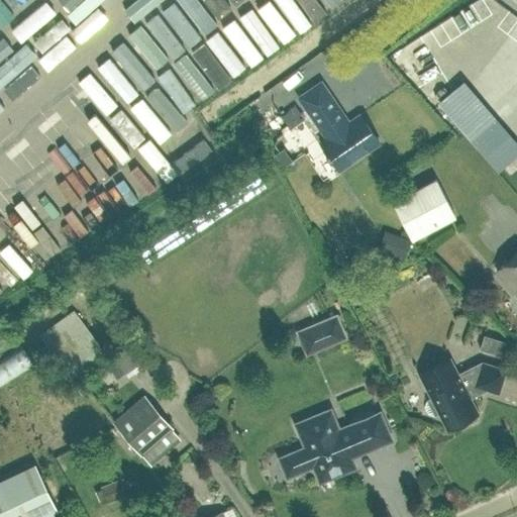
[(321,80),(296,97),(323,137),(318,141),(338,172),(381,143),(360,112),(348,120),(321,80)]
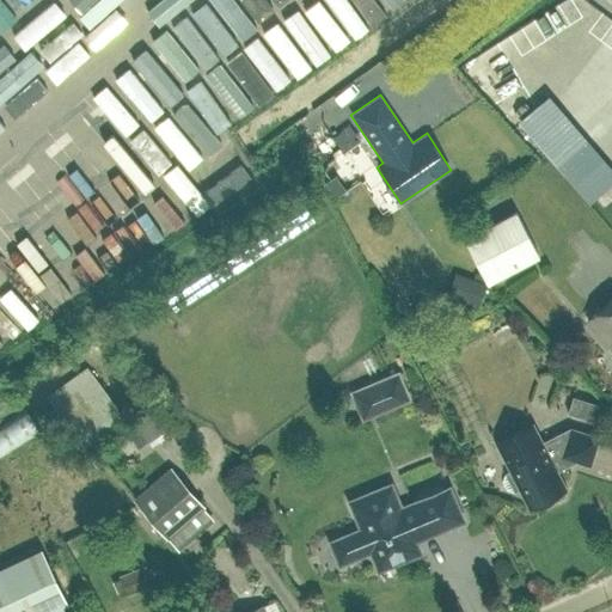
[(611,118),(591,134),(605,154),(611,148),(611,118)]
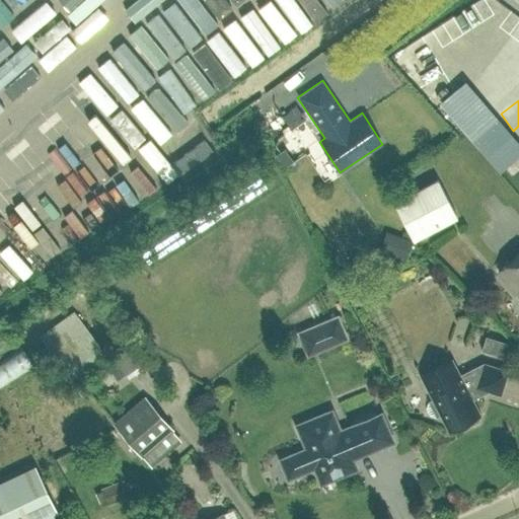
[(454,217),(435,180),(392,204),(412,240),(454,217)]
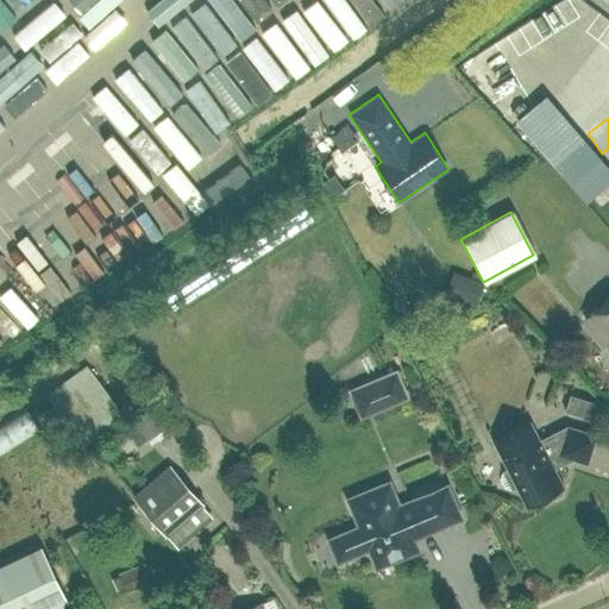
[(483,283),(453,272),(445,296),(476,306),(483,283)]
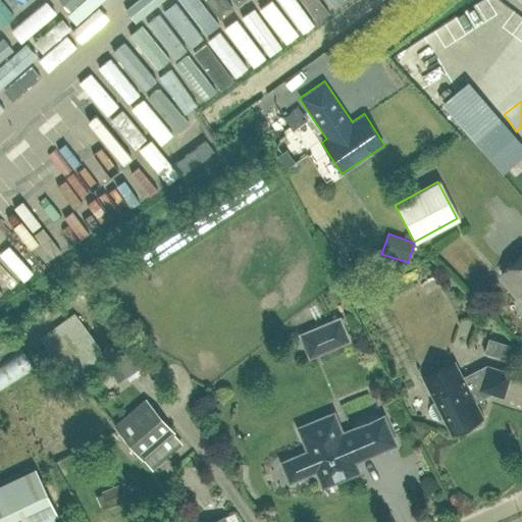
[(521,253),(500,273),(521,298),(521,253)]
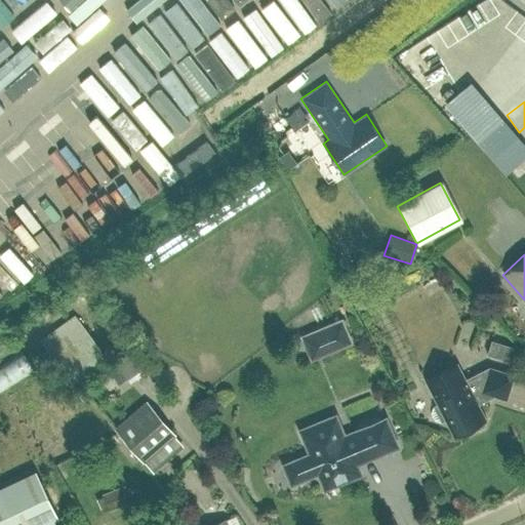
[(108,358),(75,314),(41,339),(74,384),(108,358)]
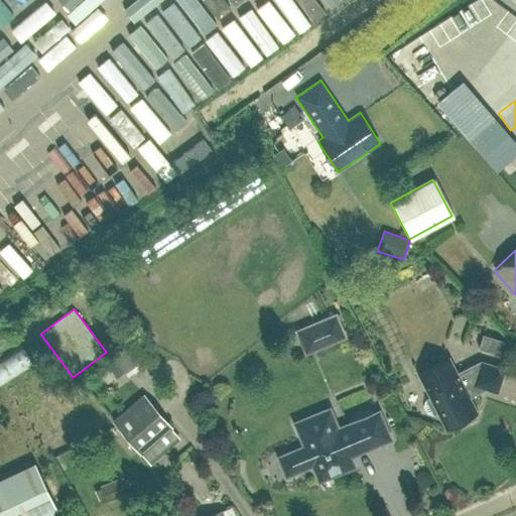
[(347,337),(337,311),(294,330),(305,355),(347,337)]
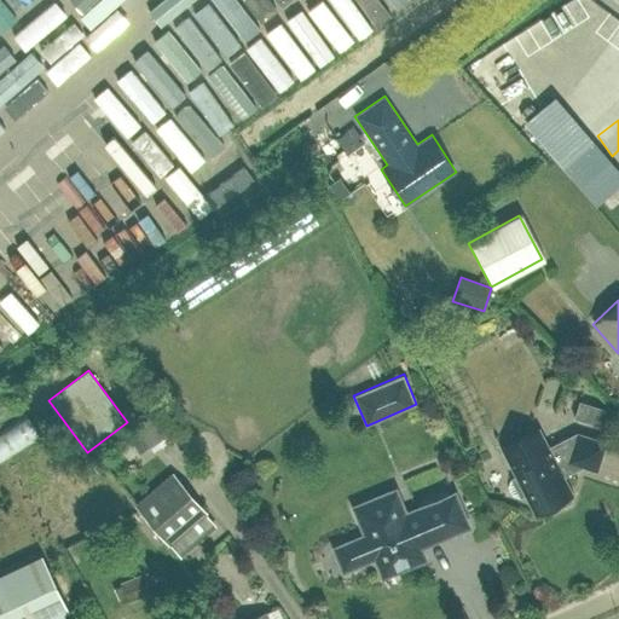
[(611,411),(579,400),(573,417),(606,428),(611,411)]
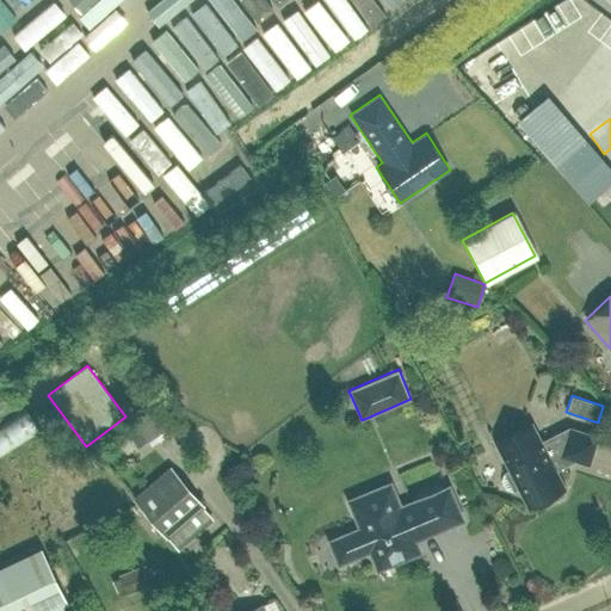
[(147,411),(134,420),(147,439),(161,430),(147,411)]
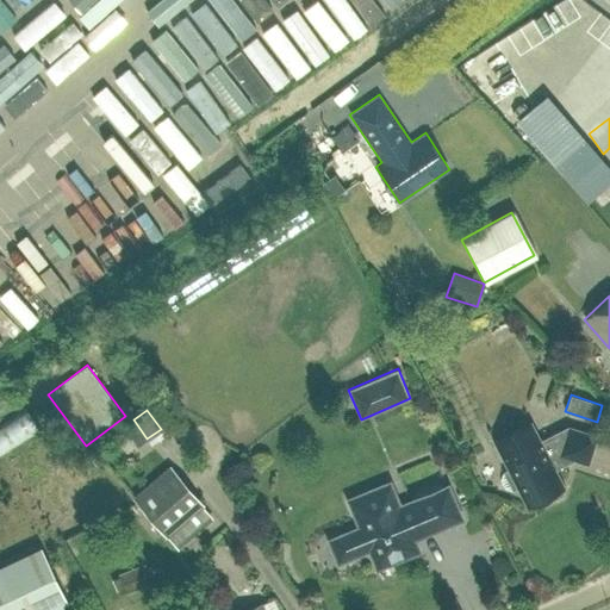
[(540,440),(530,421),(491,441),(506,470),(502,472),(499,479),(503,489),(511,491),(516,489),(526,508),(546,497),(552,500),(561,496),(564,489),(564,487),(549,460),(558,455),(587,465),(597,435),(567,425),(540,440)]
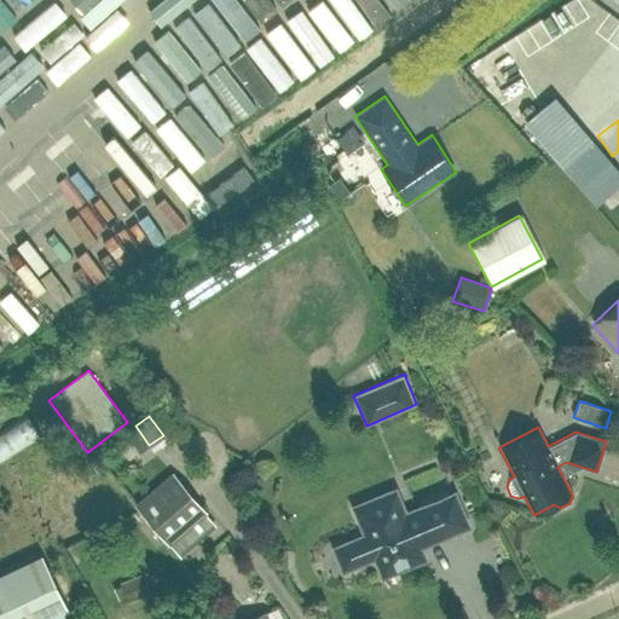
[(174,478),(173,476),(172,478),(172,479),(138,508),(136,509),(137,510),(138,510),(167,544),(203,513),(174,479),(174,478)]
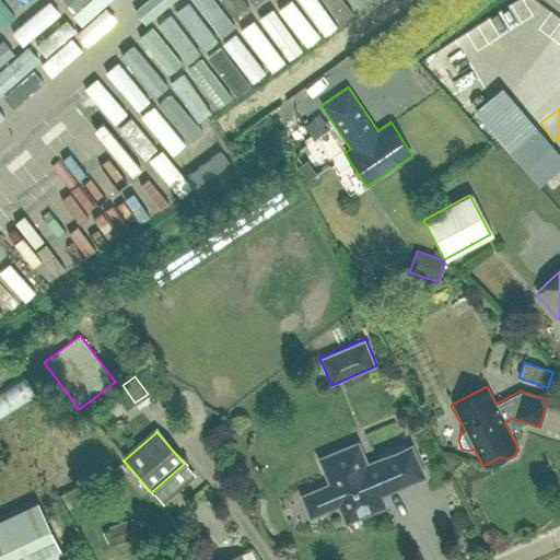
[(365,465),(357,443),(319,459),(330,485),(316,490),(325,509),(338,503),(346,521),(370,511),(365,499),(422,476),(409,446),(365,465)]
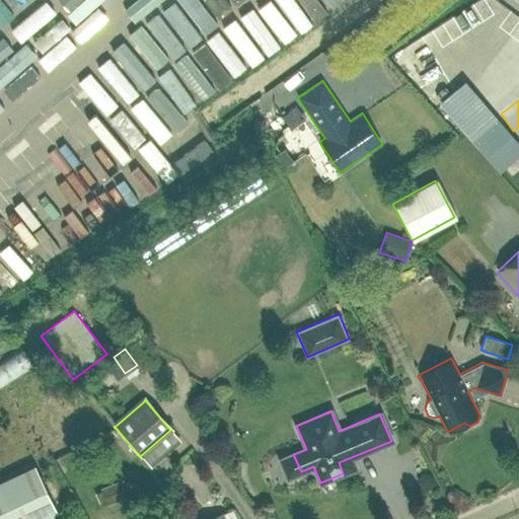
[(34,466),(0,483),(0,518),(51,518),(58,516),(34,466)]
